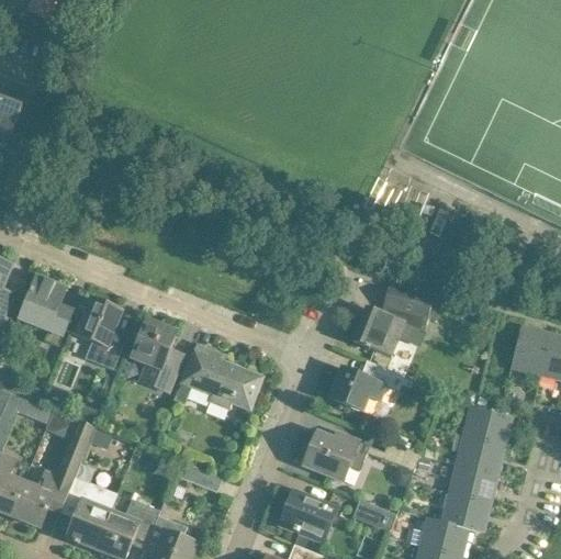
[(32,0),(27,10),(48,19),(55,0),(32,0)]
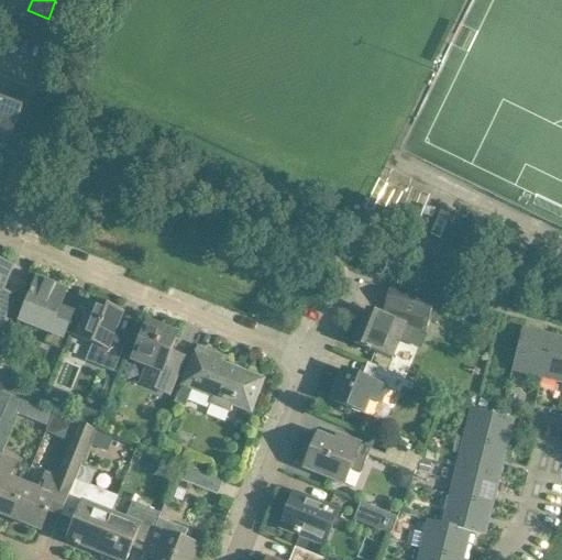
[(19,112),(22,106),(0,96),(0,142),(4,144),(3,149),(15,154),(30,117),(19,112)]
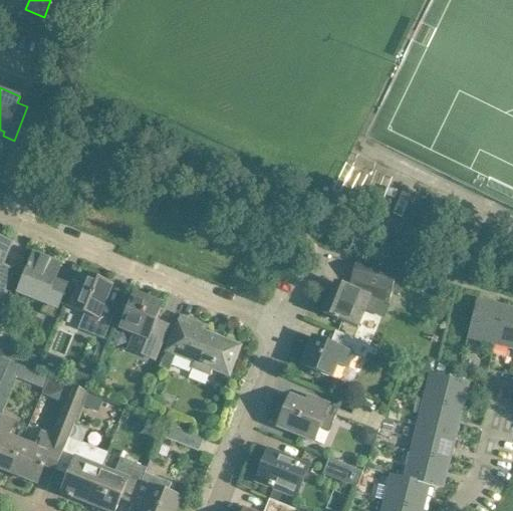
[(0,297),(2,298),(13,270),(1,265),(10,243),(0,238),(0,297)]
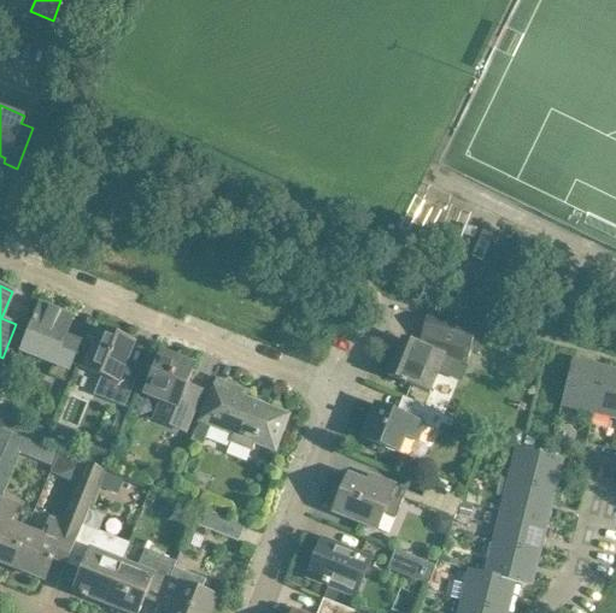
[(39,302),(30,324),(21,349),(53,363),(48,373),(64,379),(80,341),(65,336),(72,316),(39,302)]
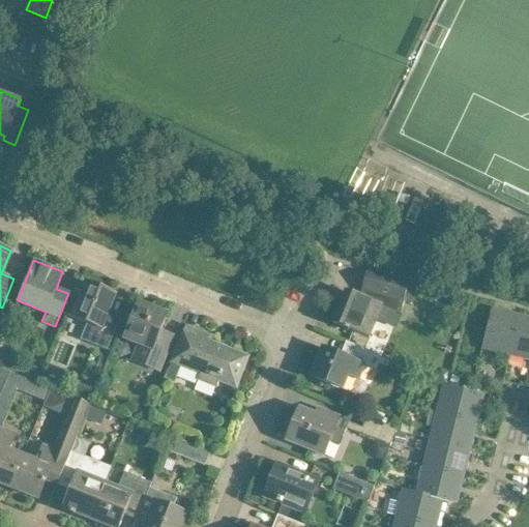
[(341,299),(331,321),(344,326),(343,328),(347,329),(348,327),(369,335),(376,318),(395,324),(401,311),(403,299),(408,279),(365,268),(365,269),(368,270),(361,296),(349,292),(346,290),(345,290),(344,291),(341,299)]
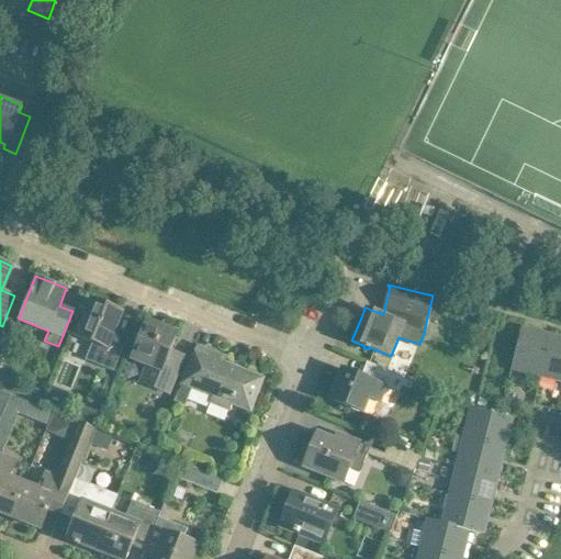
[(90,298),(82,319),(76,334),(92,341),(86,358),(113,369),(124,341),(111,335),(121,310),(90,298)]
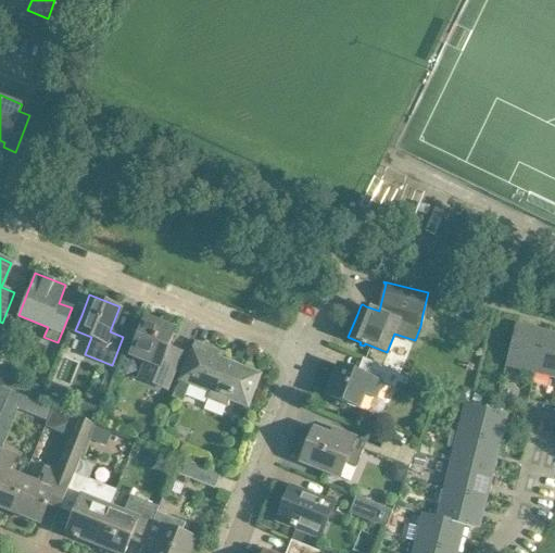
[(144,316),(136,337),(129,354),(144,361),(138,377),(165,388),(177,360),(164,354),(174,328),(144,316)]
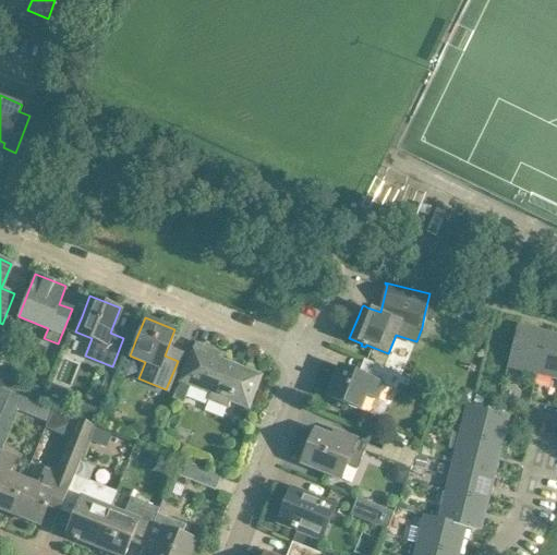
[(517,324),(506,365),(535,372),(544,337),(529,333),(530,327),(517,324)]
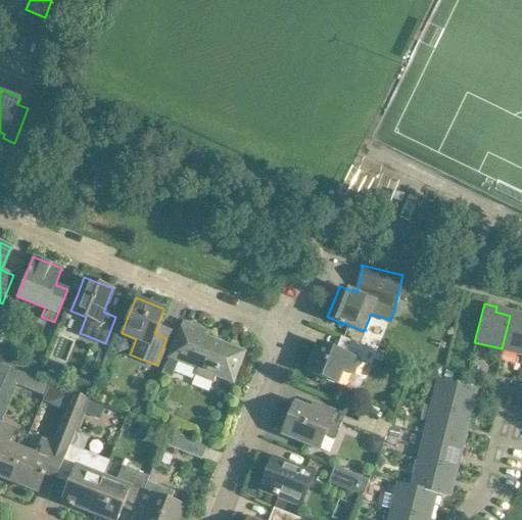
[(521,318),(510,316),(502,348),(521,353),(521,318)]
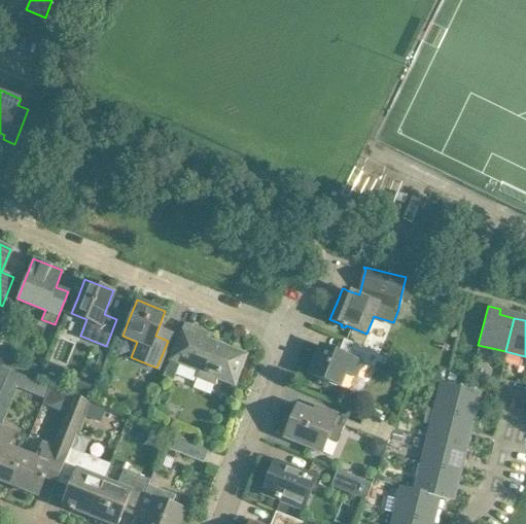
[(183,322),(176,342),(169,358),(197,369),(195,375),(214,382),(216,377),(234,384),(246,353),(199,335),(201,329),(183,322)]
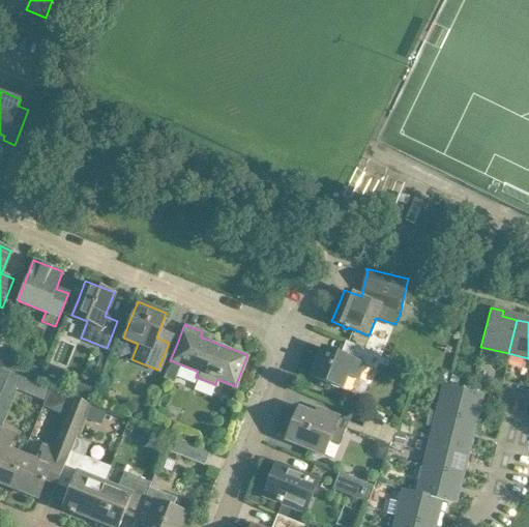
[(382,354),(364,348),(345,340),(345,341),(350,343),(345,356),(322,347),(310,376),(342,388),(348,374),(358,378),(364,363),(376,368),(379,361),(382,354)]
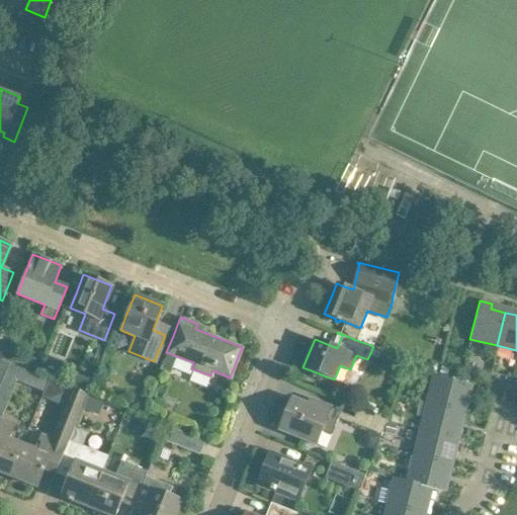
[(373,346),(370,353),(377,355),(379,349),(373,346)]
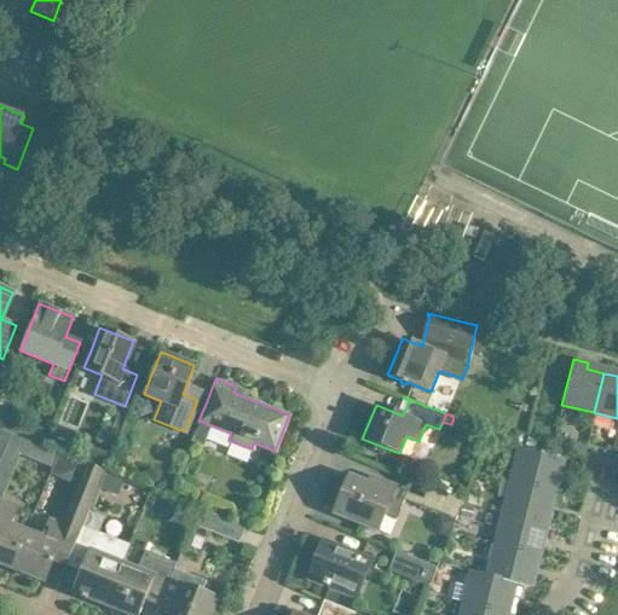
[(0,459),(4,451),(11,434),(0,428),(0,459)]
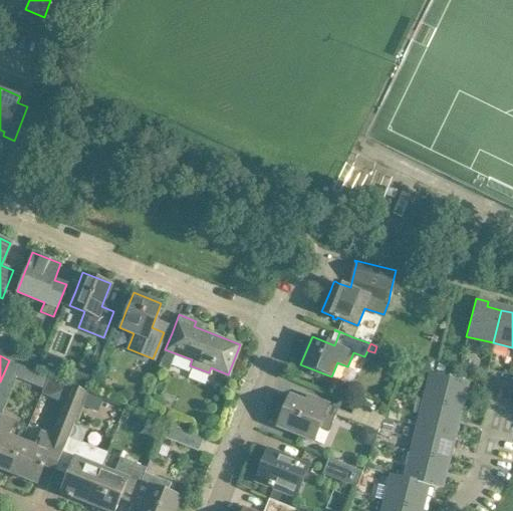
[(0,409),(2,410),(14,379),(20,364),(9,360),(3,374),(0,381),(0,409)]
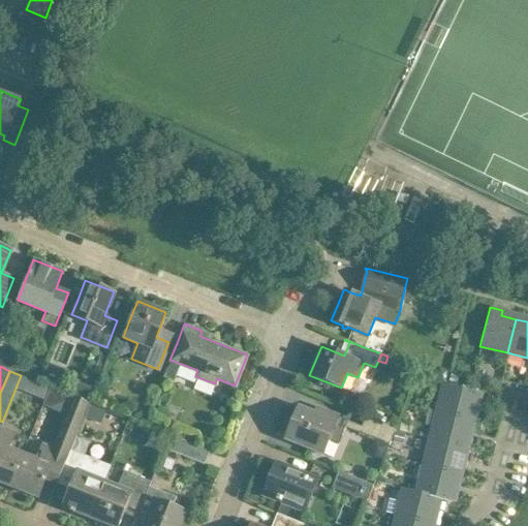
[(430,379),(428,388),(439,391),(441,382),(430,379)]
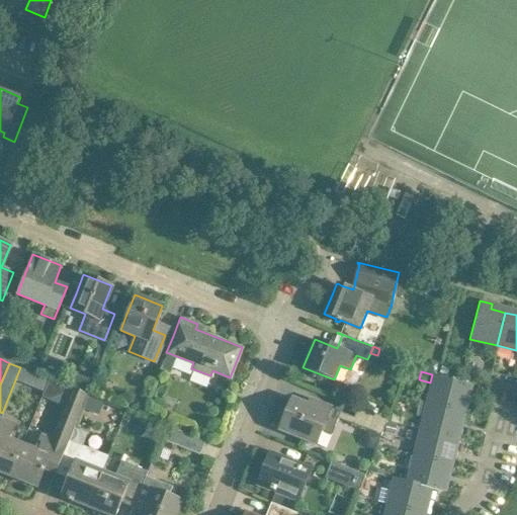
[(92,380),(71,372),(66,384),(72,388),(87,394),(92,380)]
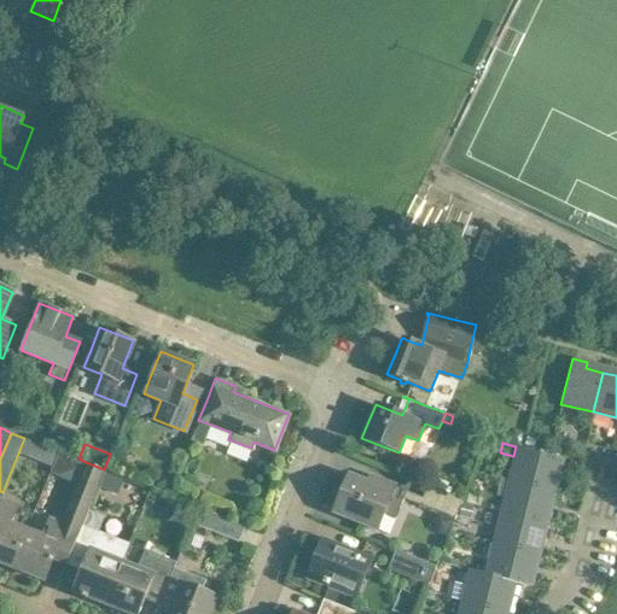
[(517,446),(510,479),(548,489),(554,490),(559,473),(563,458),(540,452),(517,446)]
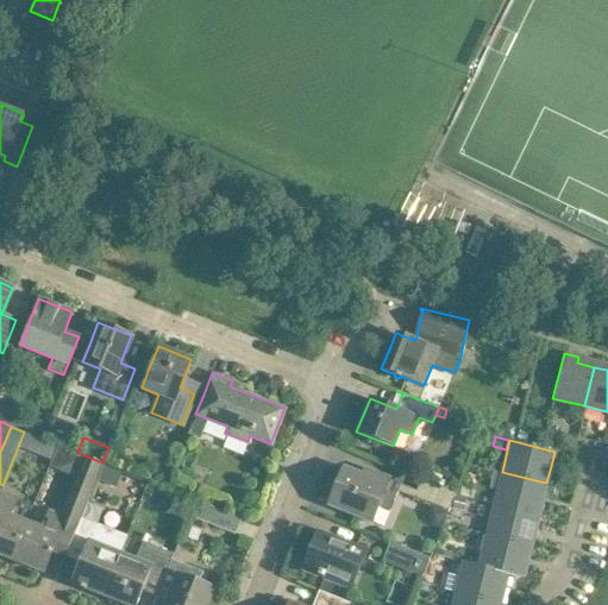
[(26,522),(11,559),(43,572),(51,550),(66,555),(70,540),(80,516),(81,516),(86,503),(102,462),(85,455),(79,471),(82,472),(66,516),(50,510),(43,529),(26,522)]
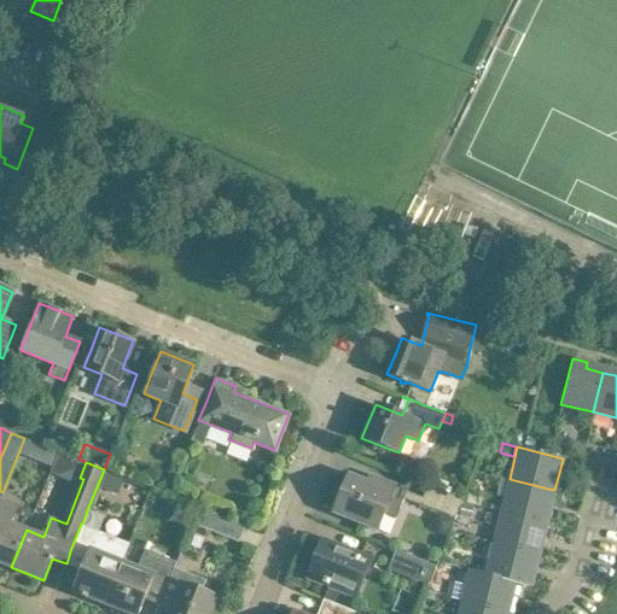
[(157,477),(153,485),(167,490),(172,477),(163,474),(157,477)]
